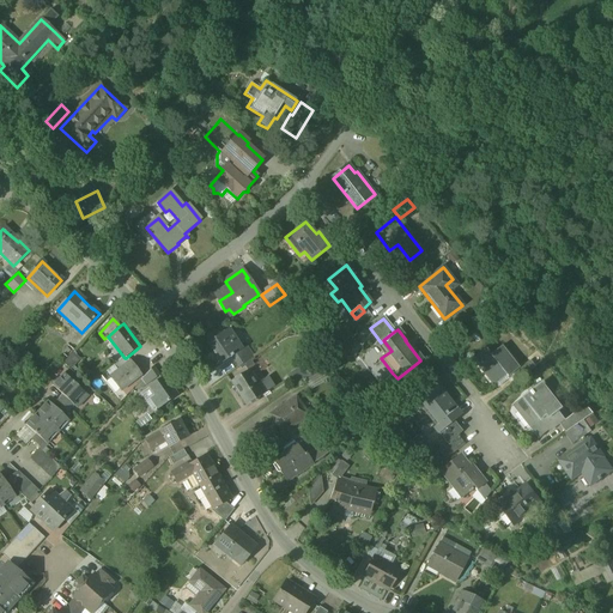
[(229,331),(219,337),(208,343),(214,351),(216,350),(223,362),(222,363),(223,363),(230,358),(232,357),(232,356),(242,350),(229,331)]
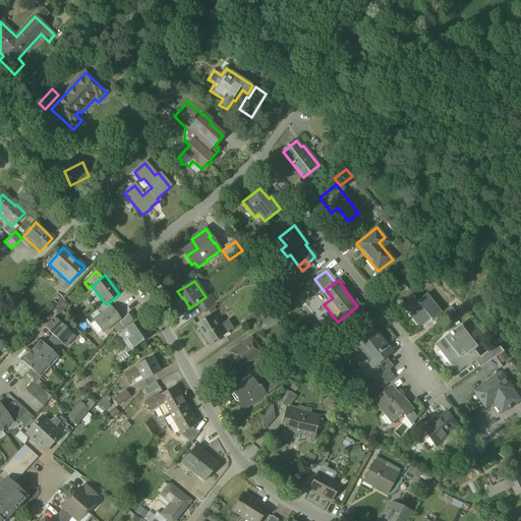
[(324,291),(306,305),(323,327),(334,317),(324,304),(333,298),(326,289),(324,291)]
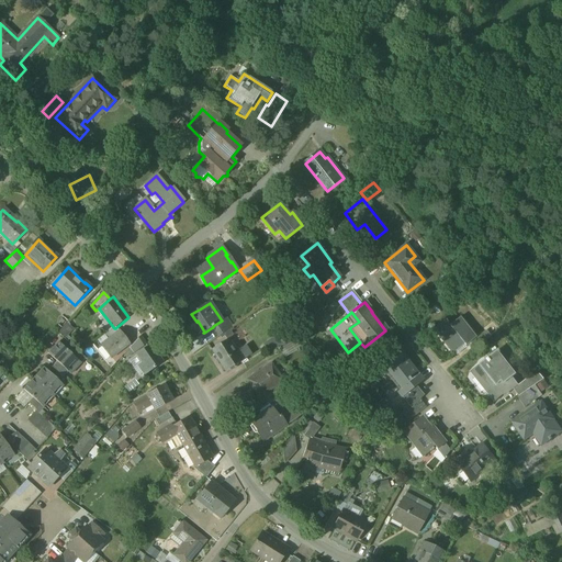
[(232,328),(225,317),(222,321),(213,326),(213,327),(220,337),(232,328)]
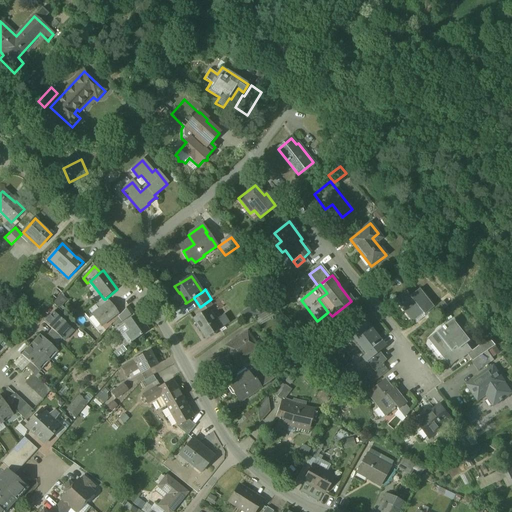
[(418,290),(410,297),(406,292),(396,300),(413,322),(423,314),(424,316),(432,309),(418,290)]
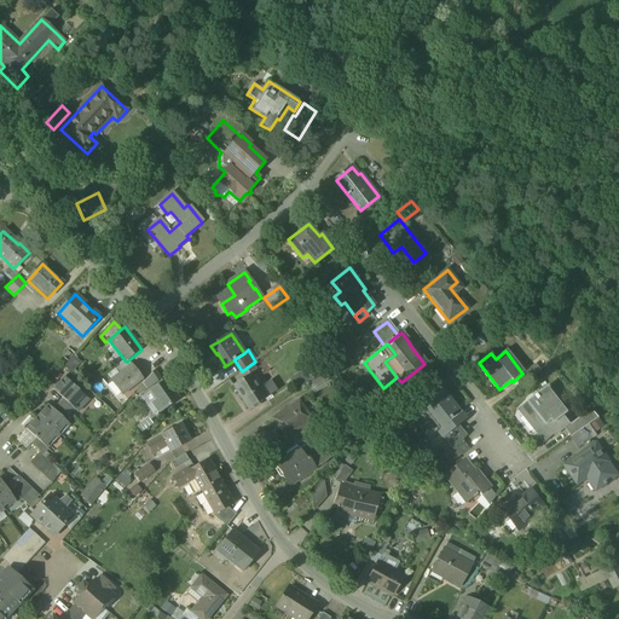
[(73,371),(81,363),(75,357),(65,365),(73,371)]
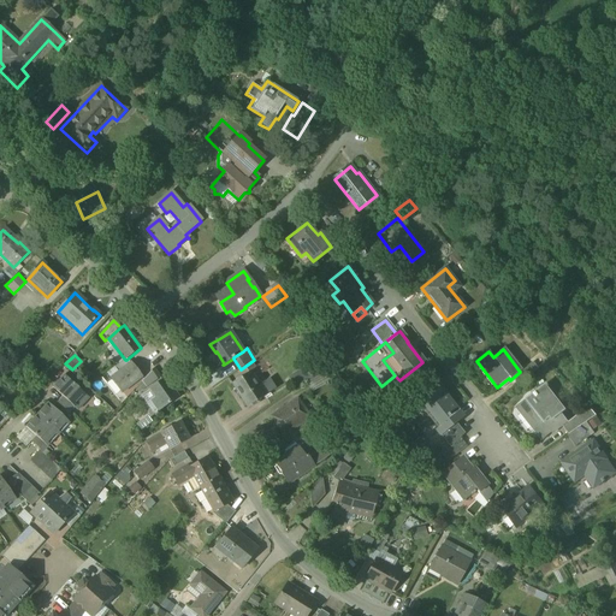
[(125,360),(114,368),(119,374),(130,365),(126,360),(125,360)]
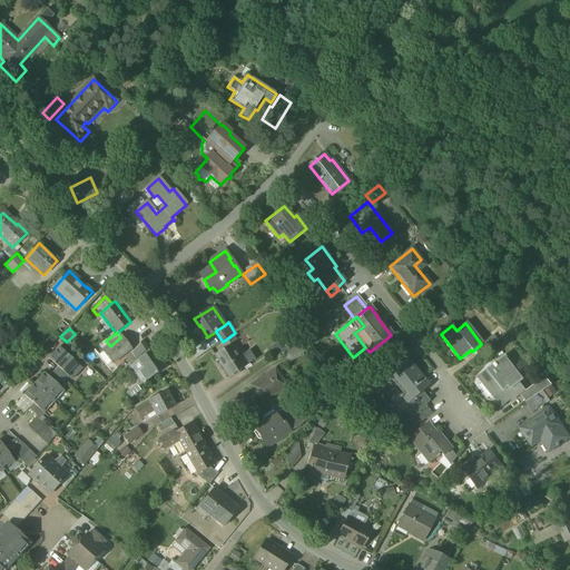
[(236,335),(229,341),(241,355),(248,350),(236,335)]
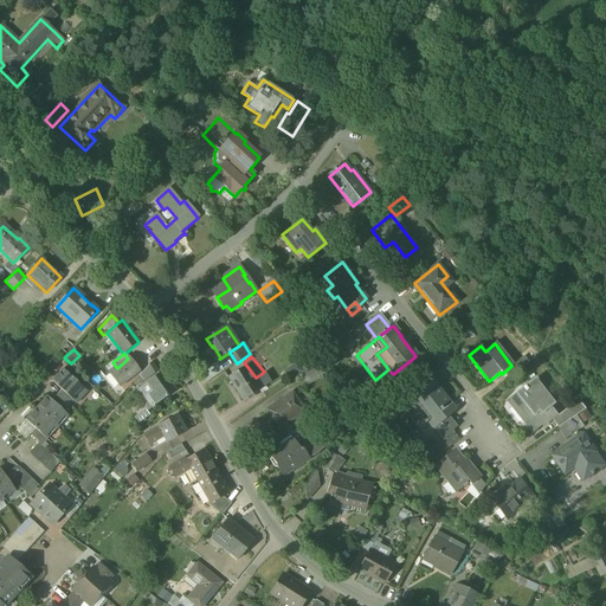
[(117,368),(109,374),(120,387),(139,371),(129,359),(128,359),(117,368)]
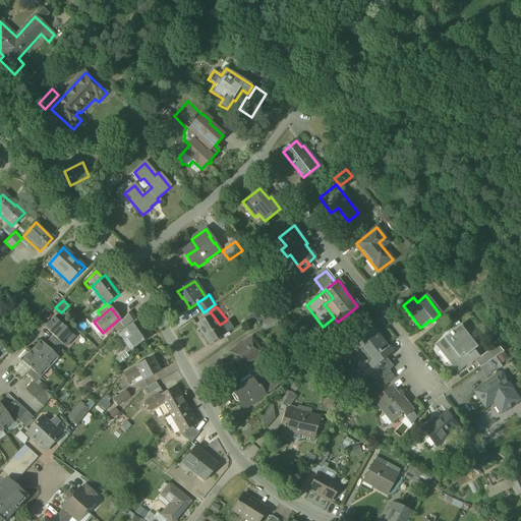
[(130,312),(120,324),(124,329),(135,321),(130,312)]
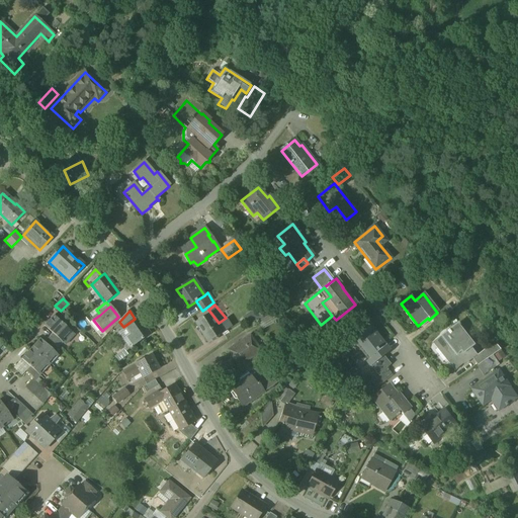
[(273,313),(259,320),(263,329),(277,321),(273,313)]
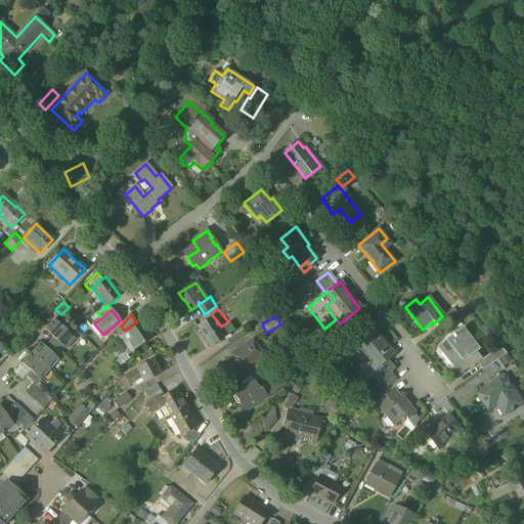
[(225,338),(212,317),(198,326),(200,331),(201,331),(206,339),(211,347),(225,338)]
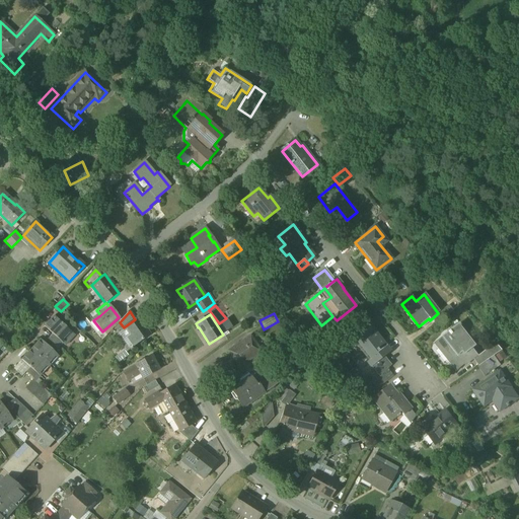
[(74,335),(55,316),(45,326),(54,336),(63,344),(65,346),(66,346),(67,347),(71,343),(70,340),(74,335)]
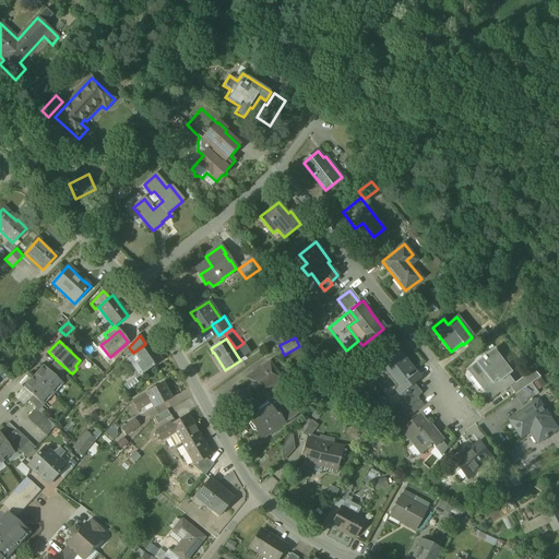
[(149,345),(125,361),(138,379),(141,377),(141,378),(143,377),(142,376),(162,363),(149,345)]
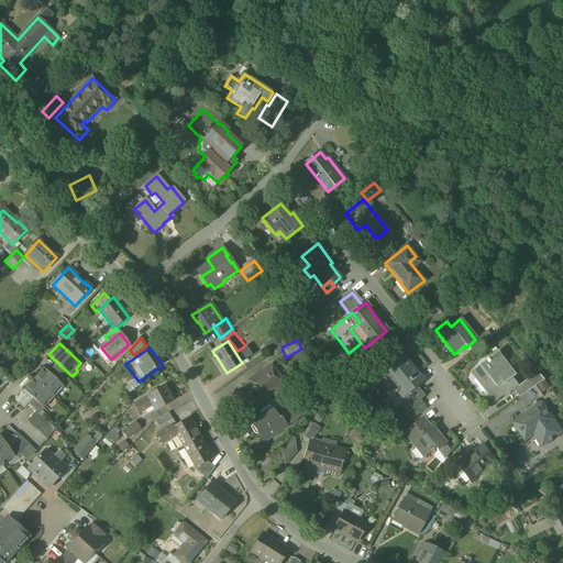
[(516,375),(499,353),(488,361),(487,361),(485,362),(486,363),(482,366),(485,371),(476,377),(495,401),(511,388),(514,390),(518,386),(512,377),(516,375)]
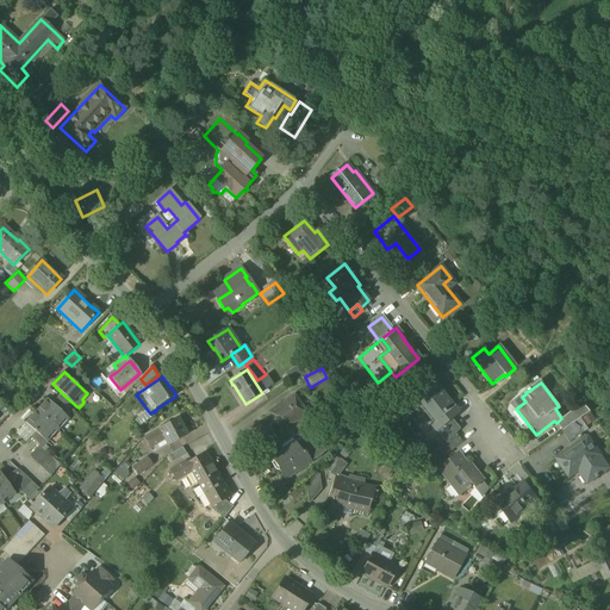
[(458,414),(436,386),(419,399),(437,423),(433,427),(436,430),(448,421),(458,414)]
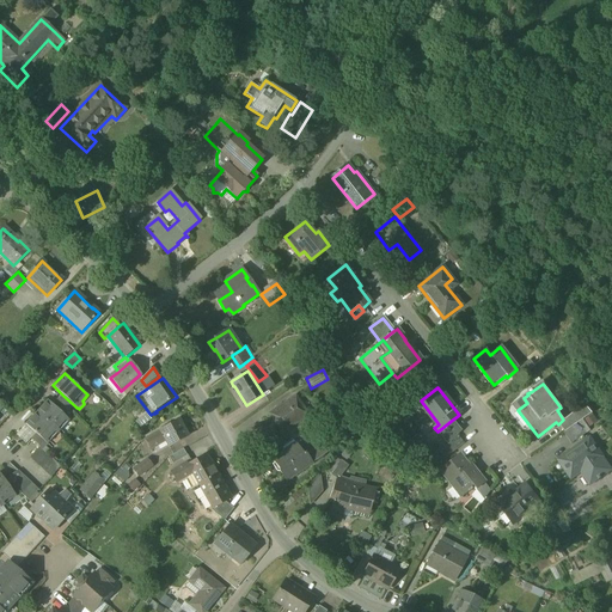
[(74,405),(63,396),(59,401),(69,410),(74,405)]
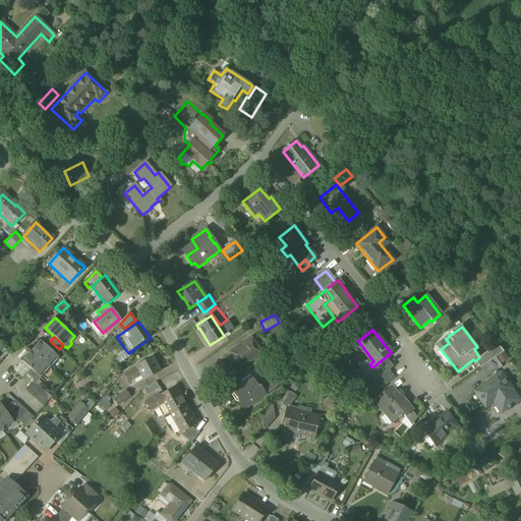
[(251,339),(231,353),(241,368),(262,353),(251,339)]
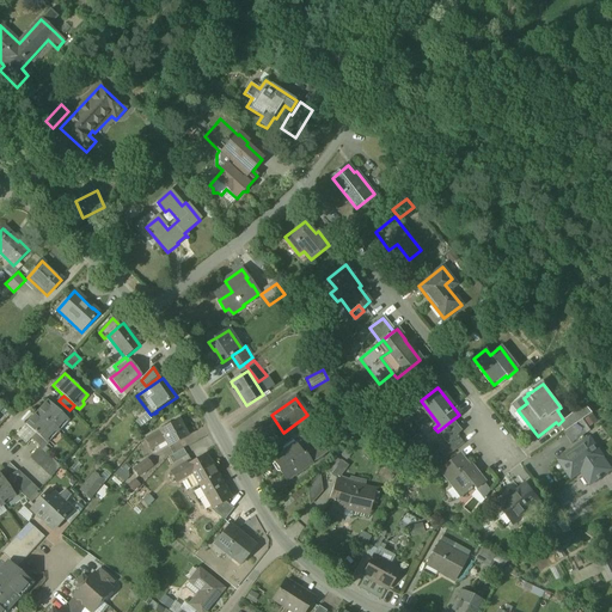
[(54,407),(48,401),(37,412),(55,430),(67,418),(65,416),(54,407)]
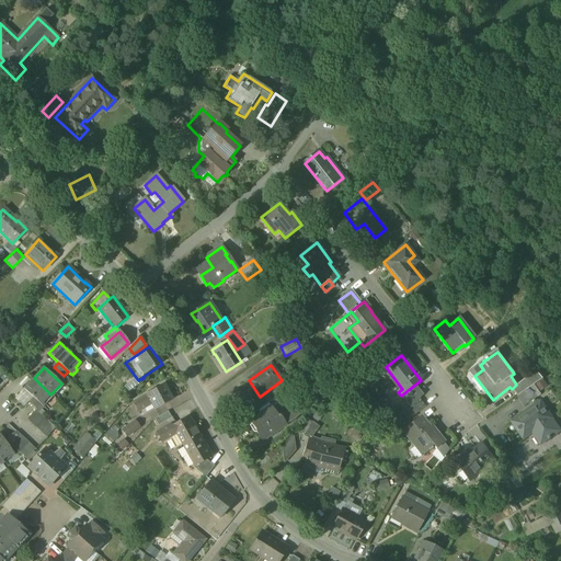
[(54,367),(49,373),(59,381),(64,376),(54,367)]
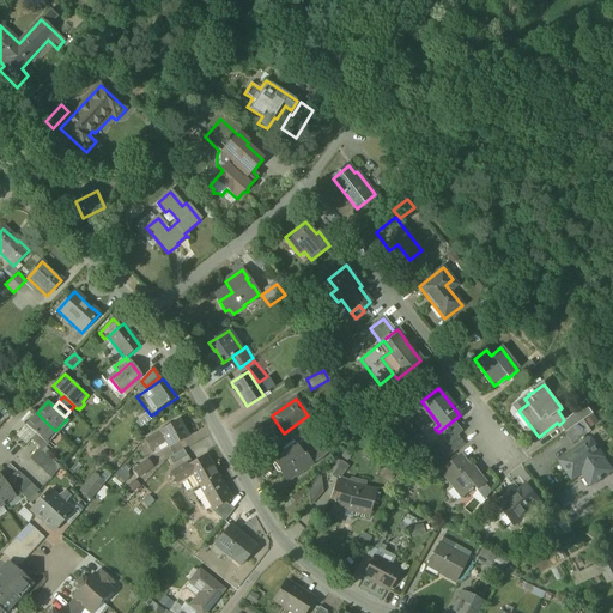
[(588,406),(565,424),(570,431),(580,424),(594,414),(588,406)]
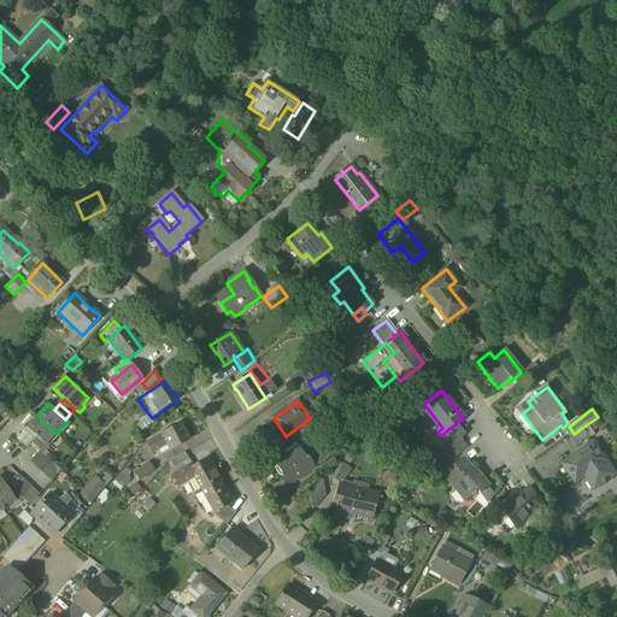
[(56,434),(37,416),(27,428),(36,438),(45,446),(45,445),(56,434)]
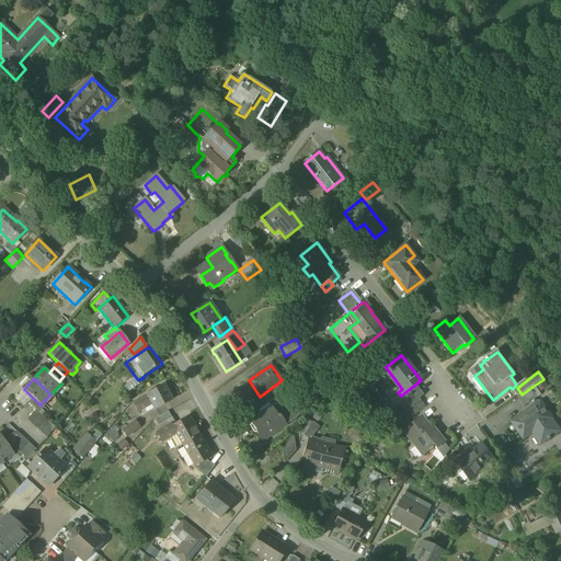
[(163,386),(147,396),(151,404),(155,410),(171,401),(163,386)]
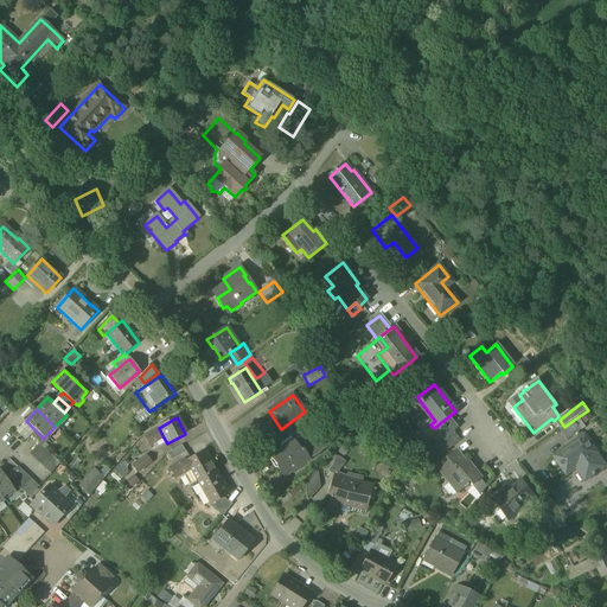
[(446,419),(434,428),(443,442),(452,434),(455,430),(446,419)]
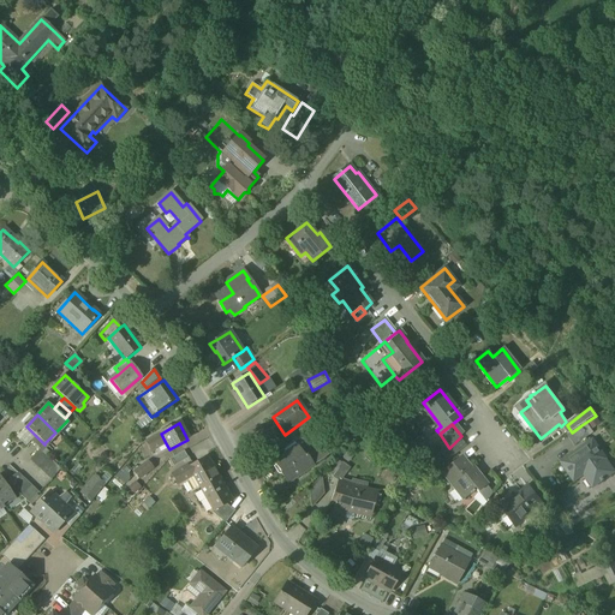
[(572,433),(567,436),(574,446),(589,436),(581,425),(572,433)]
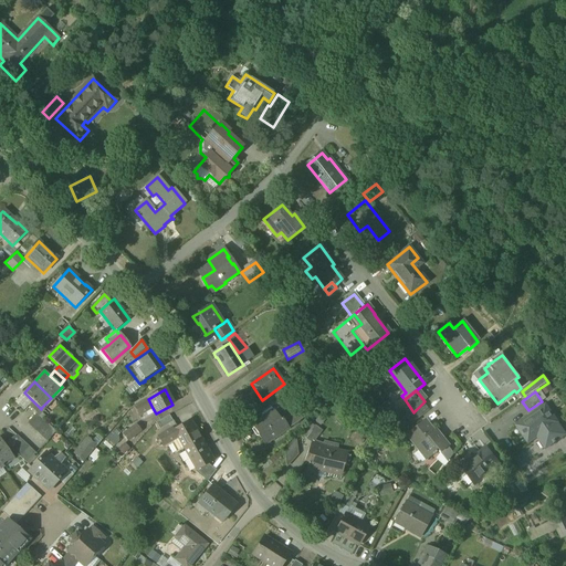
[(29,407),(33,401),(24,392),(14,402),(24,411),(29,407)]
